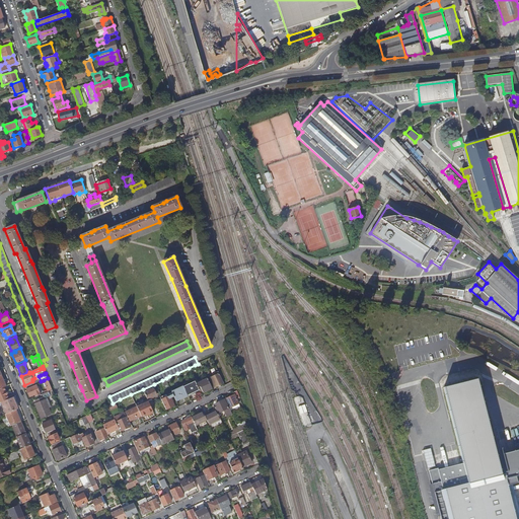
[(215,387),(224,383),(219,373),(210,378),(215,387)]
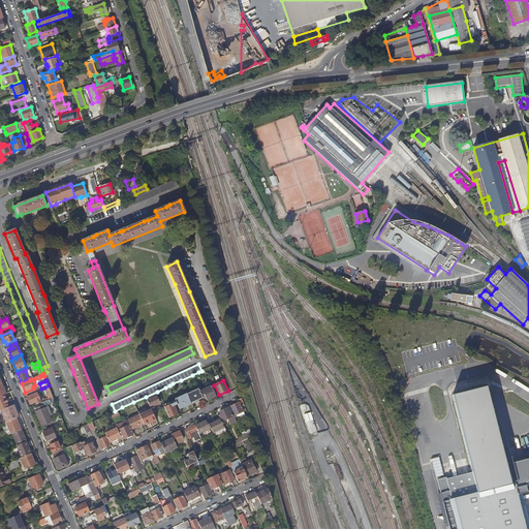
[(470,471),(475,492),(509,483),(485,382),(449,392),(470,471)]
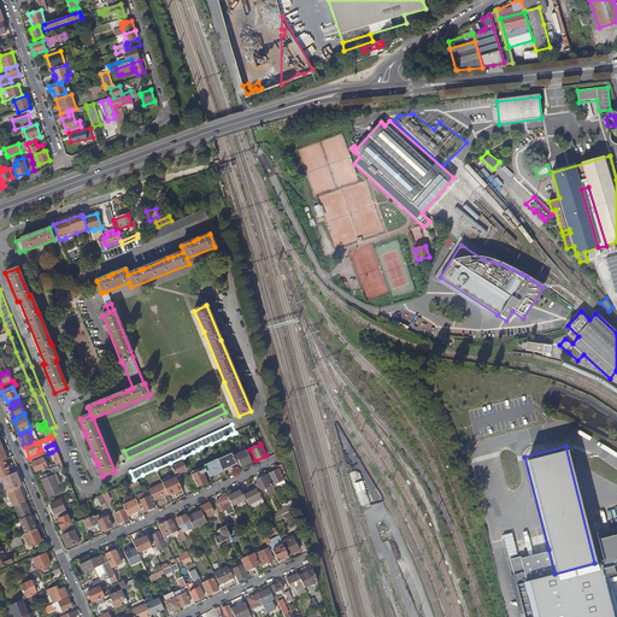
[(57,450),(52,452),(57,463),(47,468),(43,458),(31,463),(35,472),(41,469),(42,471),(63,463),(57,450)]
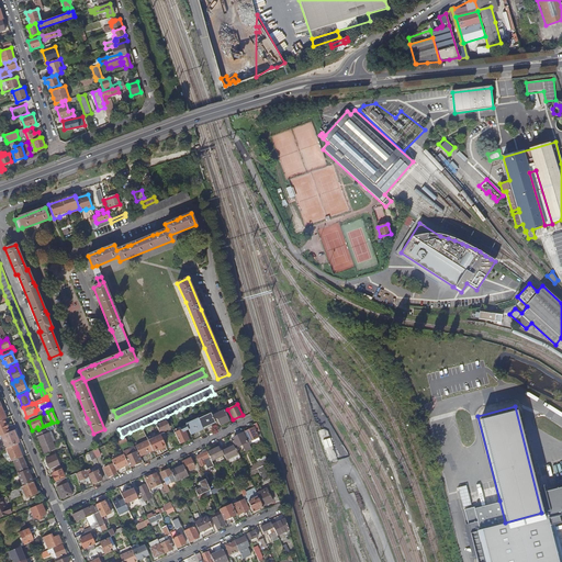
[(213,416),(215,419),(217,419),(217,420),(220,425),(229,420),(225,411),(213,416)]
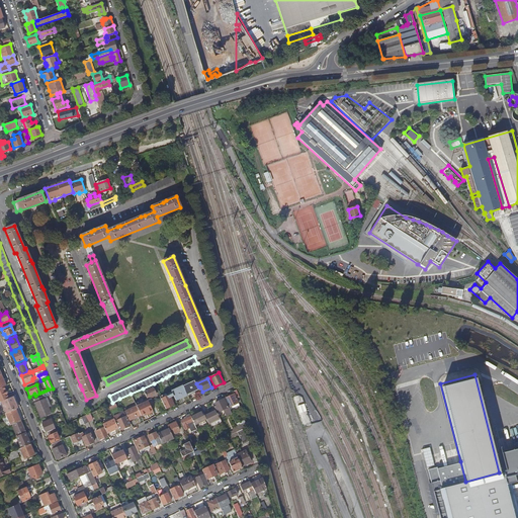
[(183,385),(187,395),(198,390),(194,380),(183,385)]
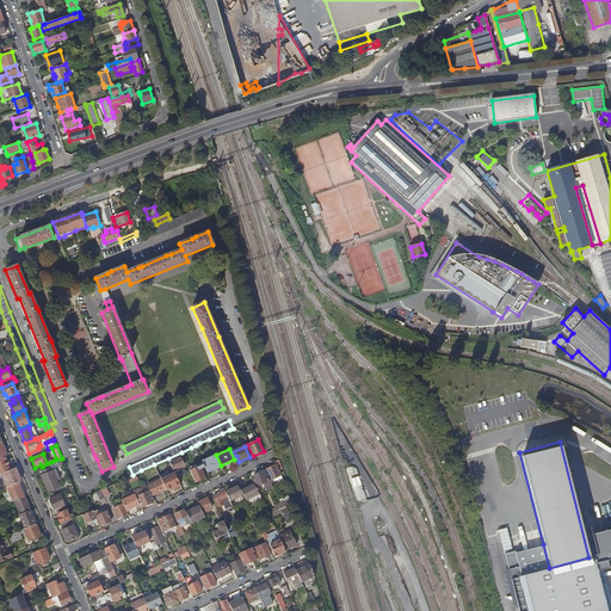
[(208,471),(221,466),(216,455),(203,461),(203,462),(205,467),(208,471)]
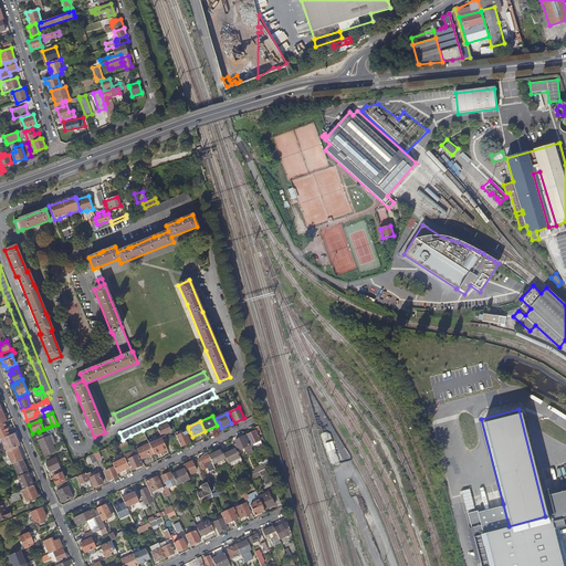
[(9,436),(3,422),(0,423),(0,439),(1,439),(9,436)]
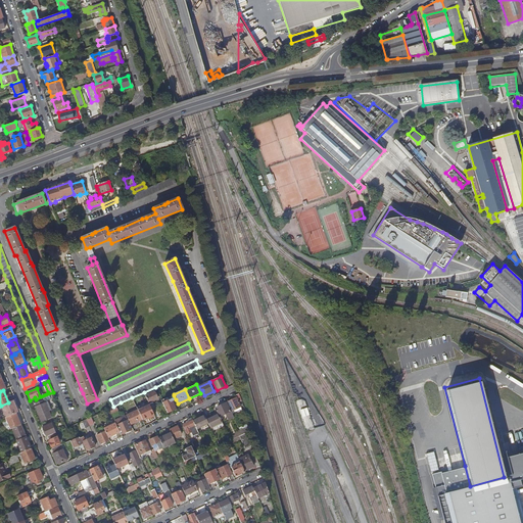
[(149,402),(152,410),(156,408),(154,402),(155,402),(154,400),(158,398),(154,391),(145,395),(149,402)]
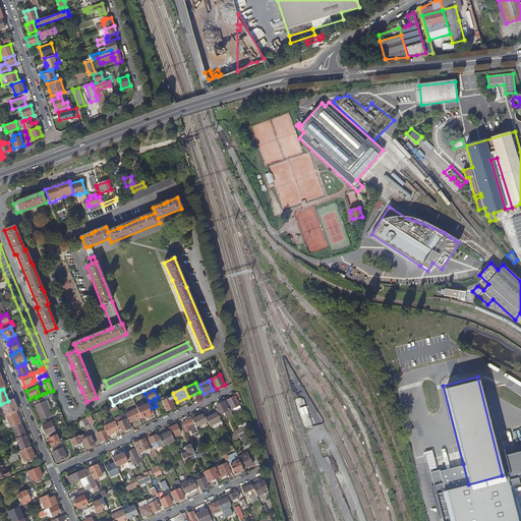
[(163,401),(167,411),(175,407),(172,400),(175,398),(173,394),(168,397),(166,398),(167,399),(163,401)]
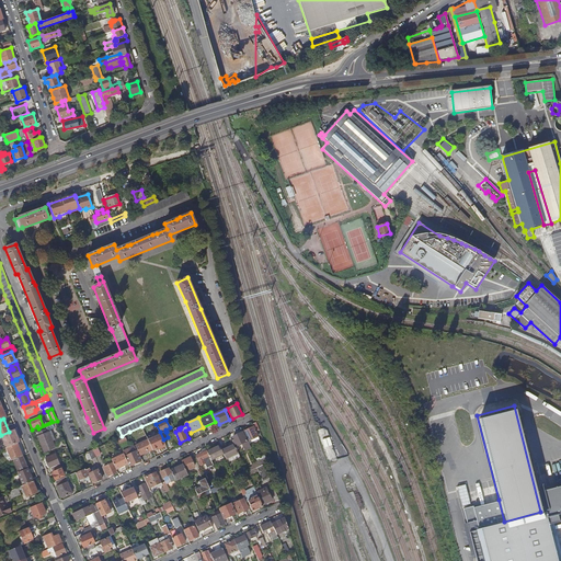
[(248,442),(250,445),(260,439),(256,432),(254,426),(243,432),(248,441),(248,442)]
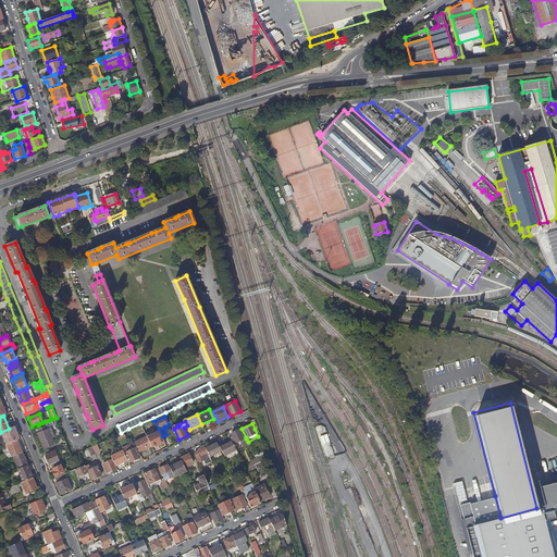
[(9,429),(1,432),(5,440),(7,440),(9,444),(17,440),(20,438),(14,426),(9,429)]
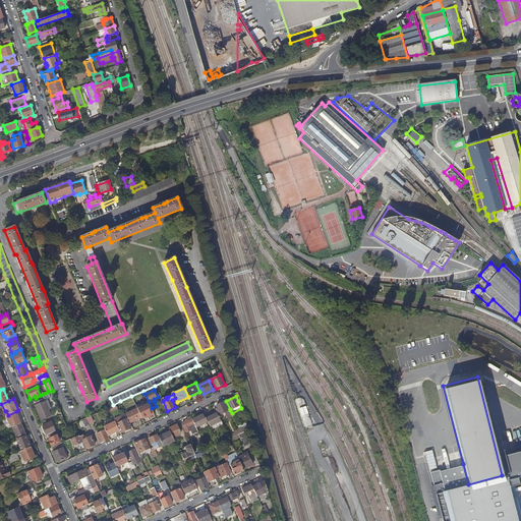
[(35,405),(41,420),(48,417),(51,416),(45,401),(42,403),(35,405)]
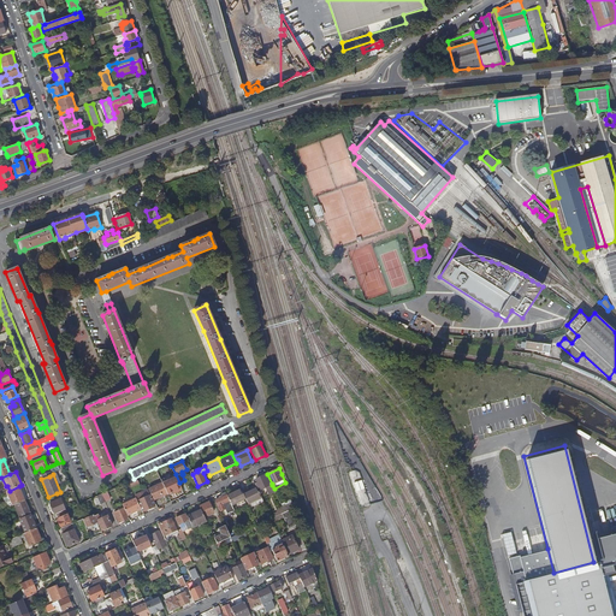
[(167,493),(167,495),(172,492),(182,487),(179,483),(176,474),(161,481),(163,483),(166,491),(167,493)]
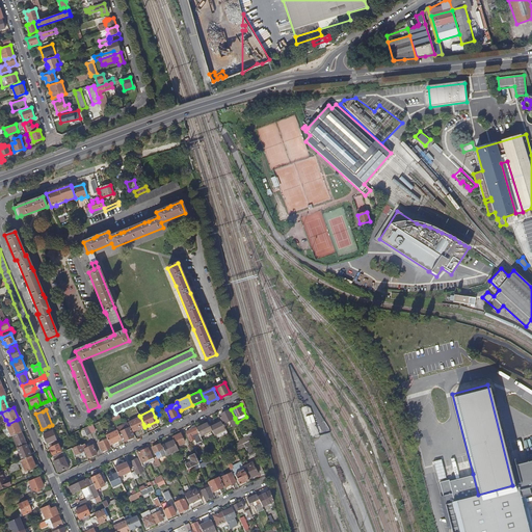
[(235,418),(230,409),(221,414),(222,417),(220,418),(222,421),(223,423),(225,422),(230,421),(231,422),(232,426),(234,426),(238,424),(237,422),(235,419),(235,418)]
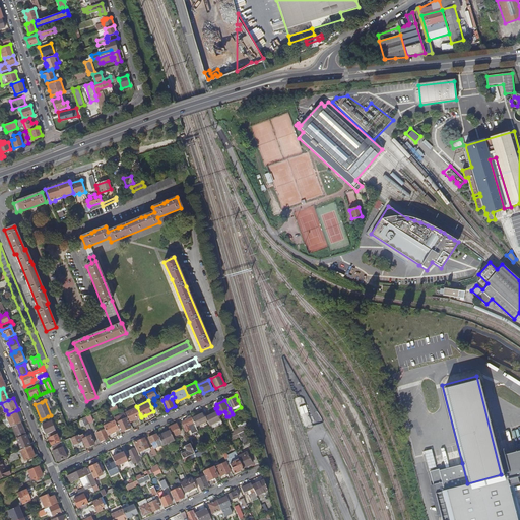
[(137,407),(126,412),(130,421),(141,416),(140,414),(137,407)]
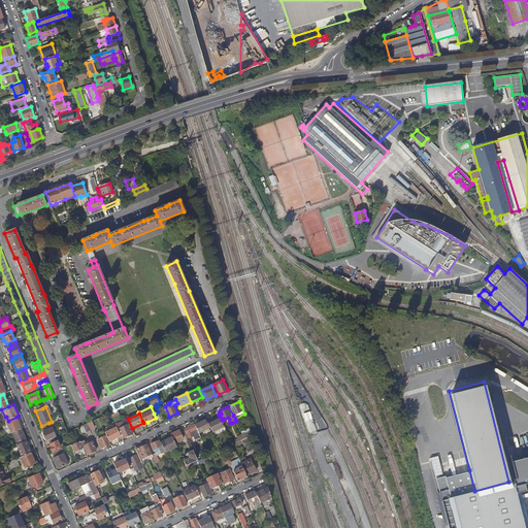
[(22,429),(17,417),(8,421),(5,422),(10,433),(12,433),(22,429)]
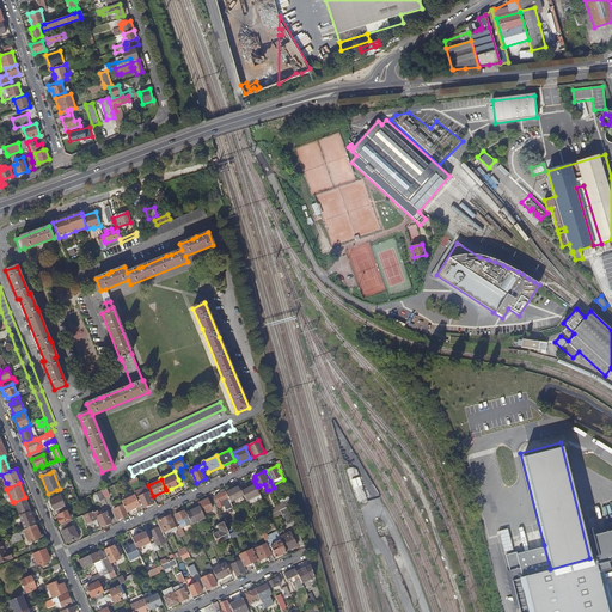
[(256,484),(242,490),(244,495),(248,501),(261,495),(257,487),(256,484)]
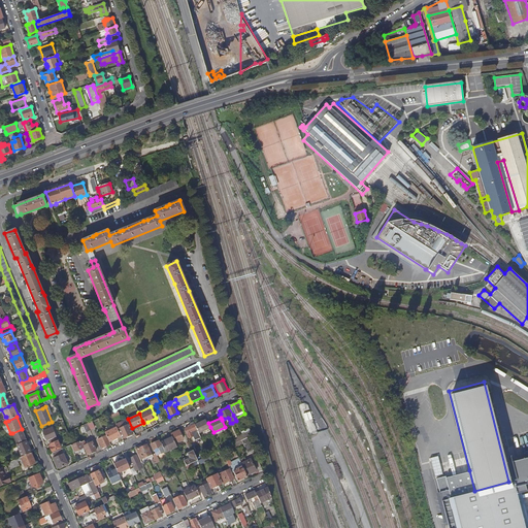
[(195,425),(199,433),(210,427),(208,423),(207,420),(195,425)]
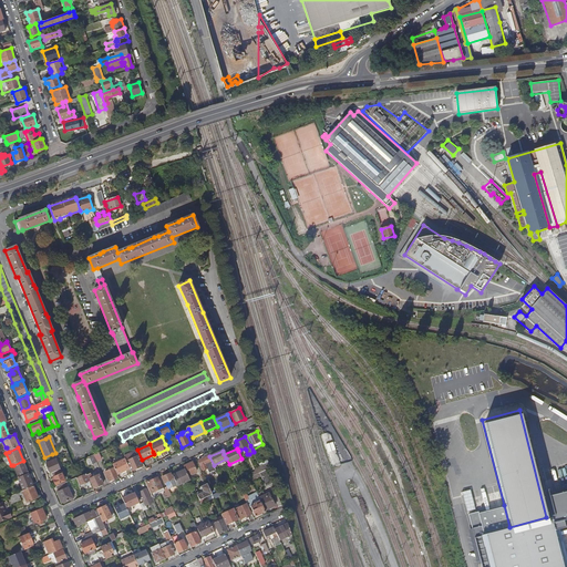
[(131,468),(132,471),(143,465),(137,454),(136,455),(136,456),(134,457),(132,452),(126,455),(124,456),(125,459),(131,468)]
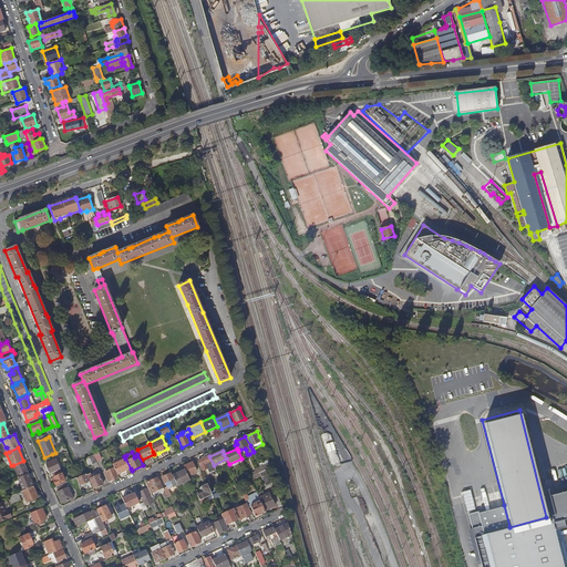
[(95,459),(93,454),(88,457),(89,460),(91,460),(93,463),(93,464),(96,462),(95,459)]
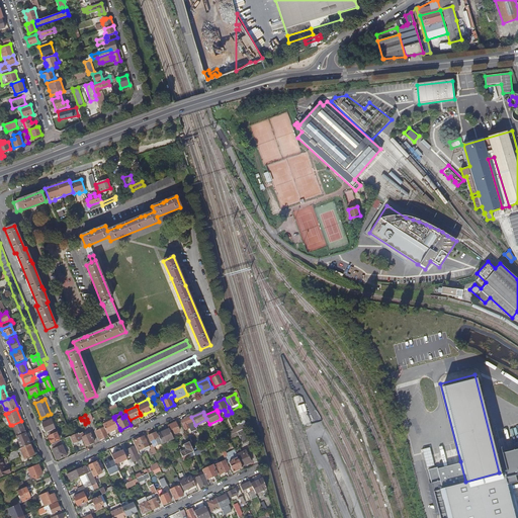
[(197,429),(190,415),(187,417),(187,418),(181,421),(186,430),(189,429),(191,432),(197,429)]
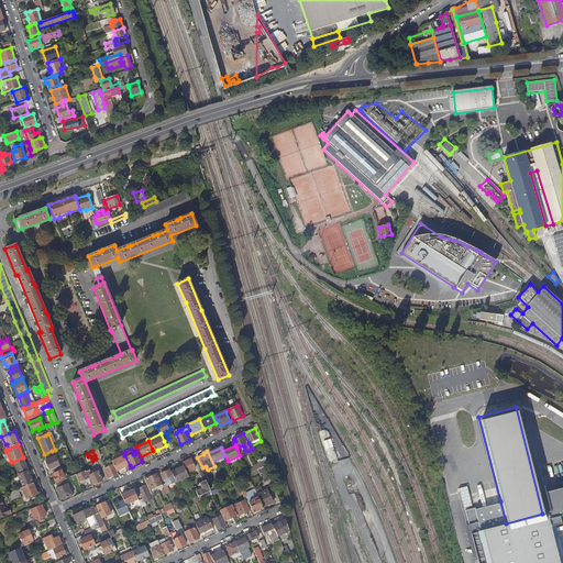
[(113,464),(117,472),(130,465),(124,455),(112,461),(113,464)]
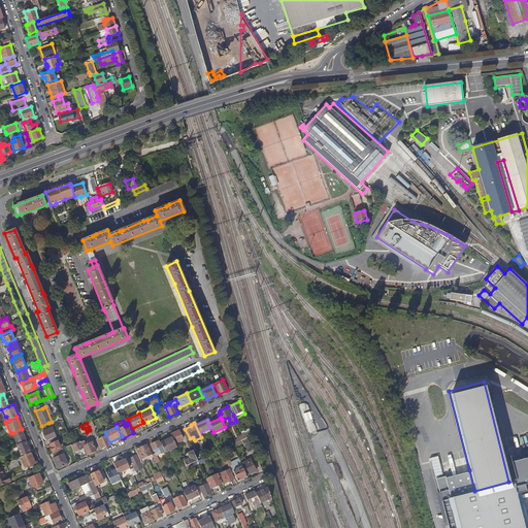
[(52,428),(43,431),(47,440),(56,437),(52,428)]
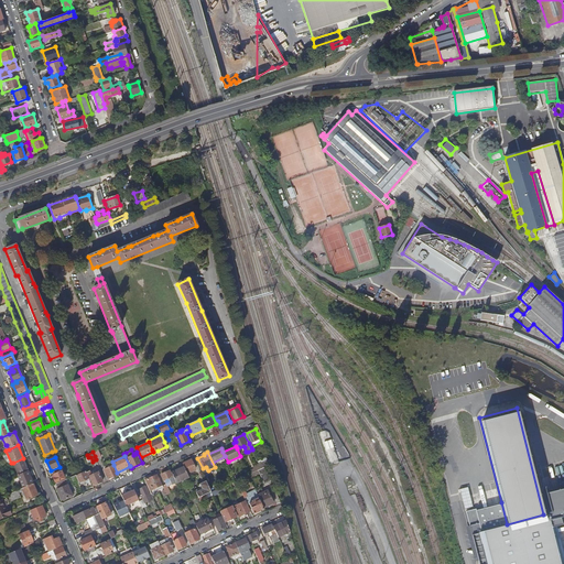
[(271,458),(259,464),(261,468),(264,467),(273,463),(274,463),(272,457),(271,458)]
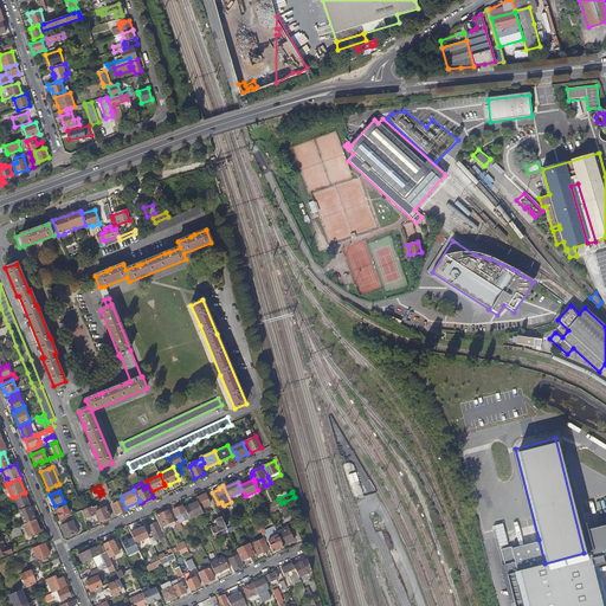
[(25,492),(14,497),(20,510),(30,505),(25,492)]
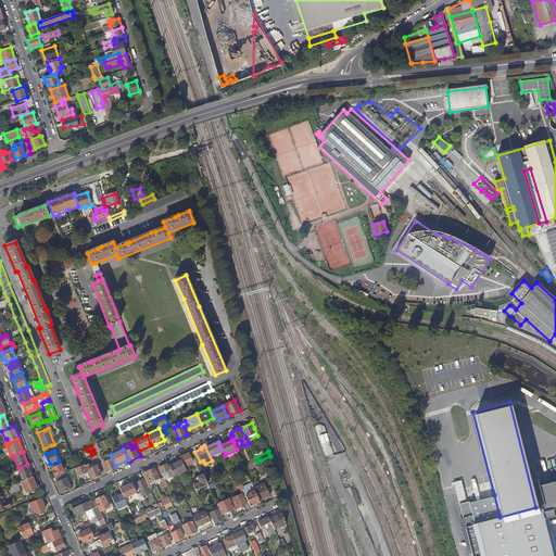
[(181,459),(186,470),(188,469),(186,466),(193,463),(189,453),(180,457),(181,459)]
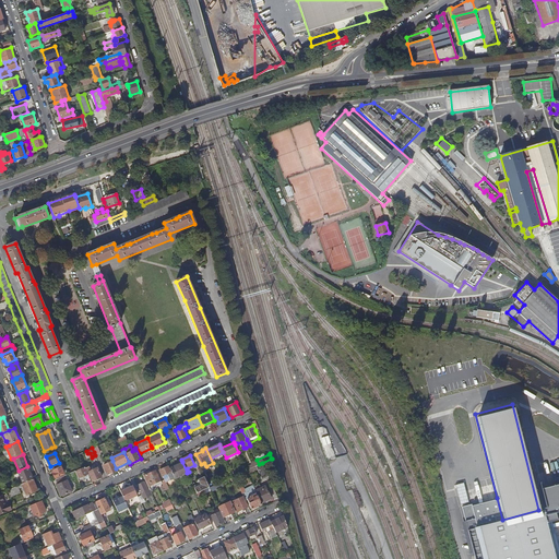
[(116,468),(113,461),(104,465),(108,475),(117,471),(116,468)]
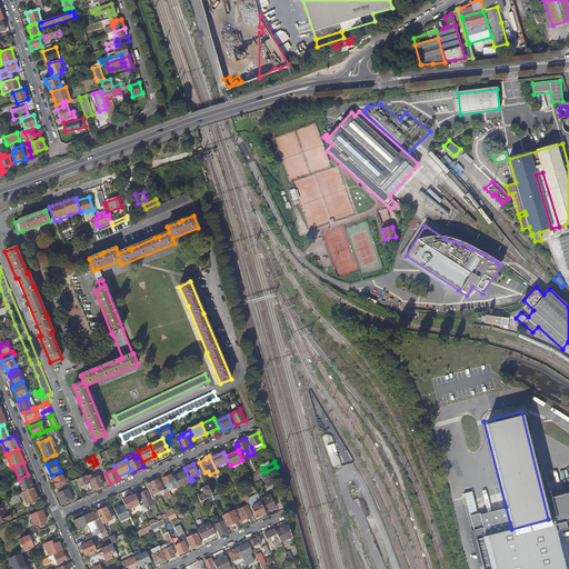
[(186,470),(173,477),(175,480),(178,487),(190,481),(186,470)]
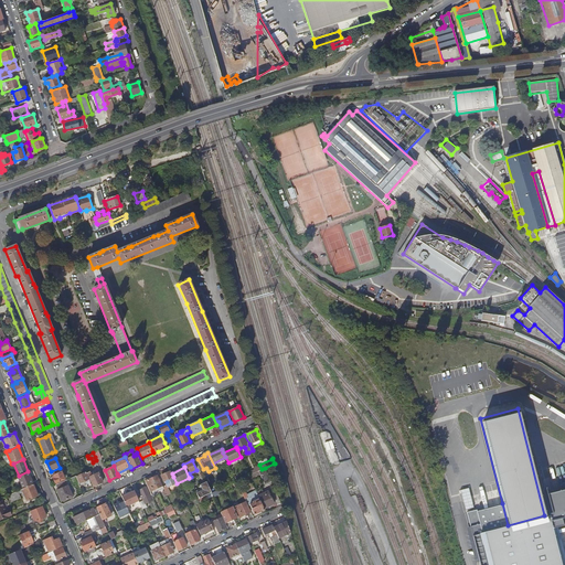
[(60,468),(52,471),(54,476),(53,476),(55,483),(65,479),(60,468)]
